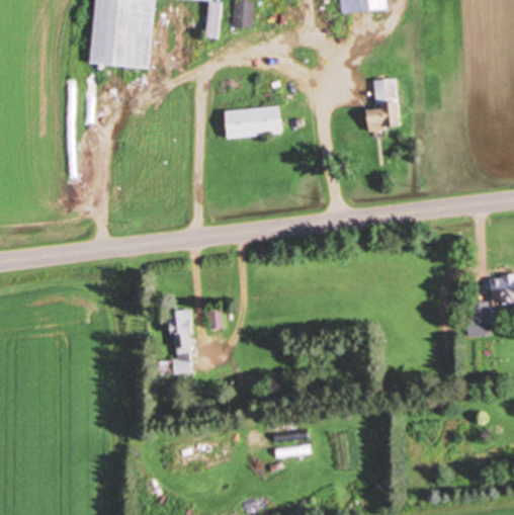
[(94,0),(90,64),(148,69),(153,0),(198,0),(211,1),(211,0),(94,0)]
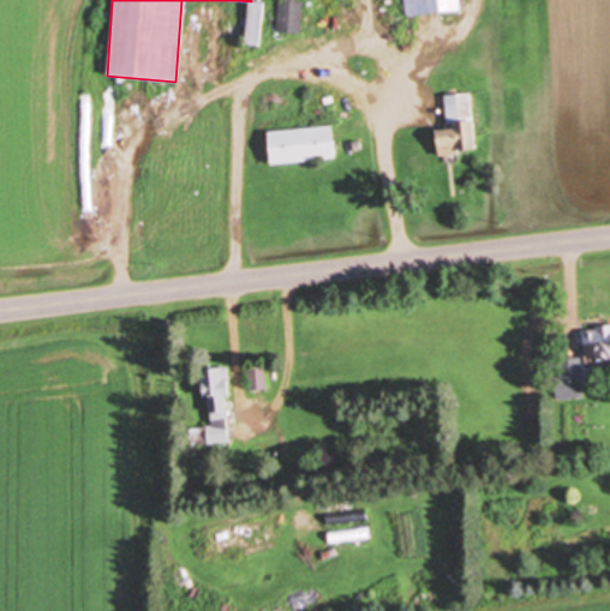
[(399,0),(401,15),(459,10),(458,0),(399,0)]
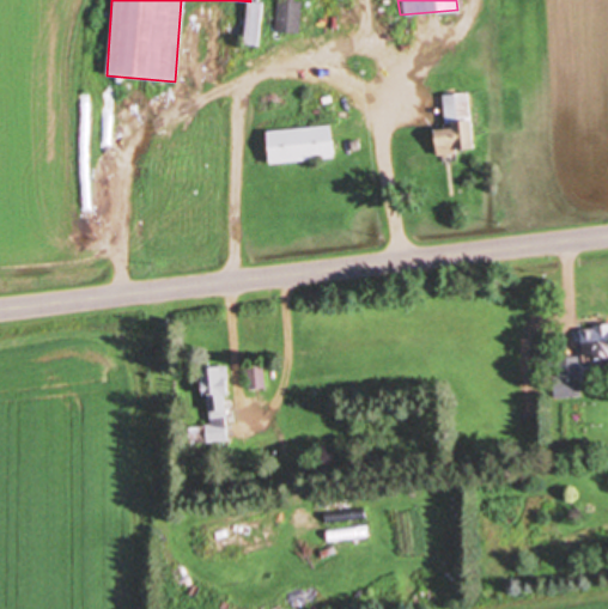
[(245,44),(257,44),(257,14),(245,14),(245,44)]
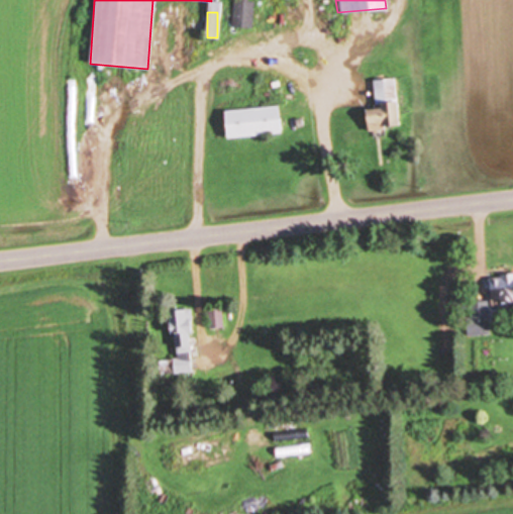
[(372,80),(376,107),(365,108),(368,131),(399,127),(393,78),(372,80)]
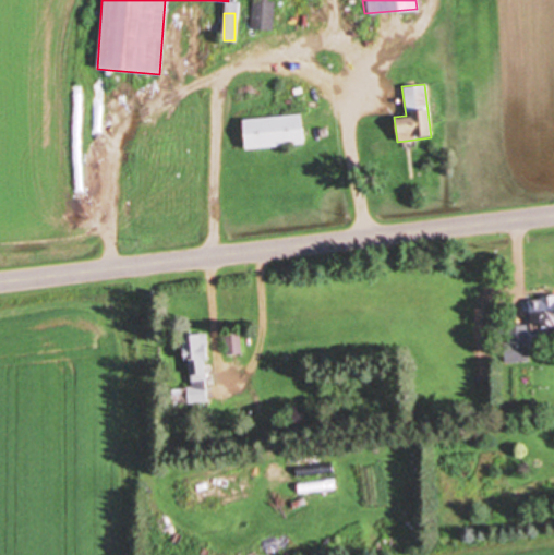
[(303,144),(301,113),(241,119),(244,149),(303,144)]
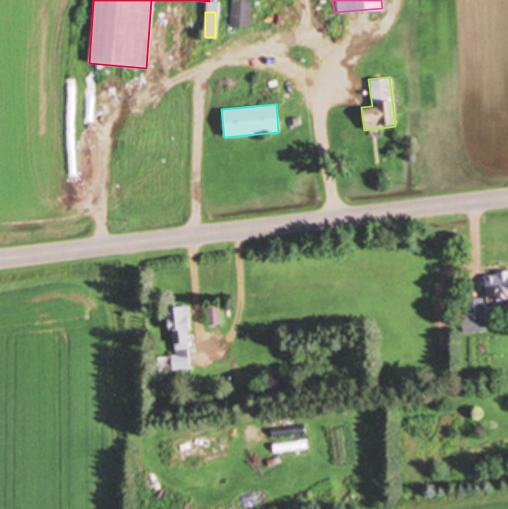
[(507,270),(483,271),(485,306),(507,305),(507,270)]
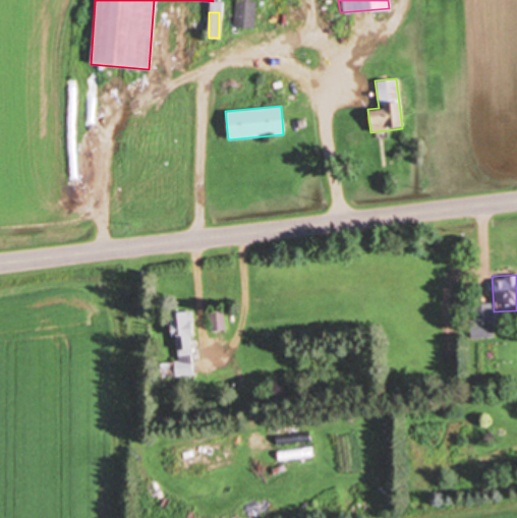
[(491,302),(468,303),(468,338),(492,337),(491,302)]
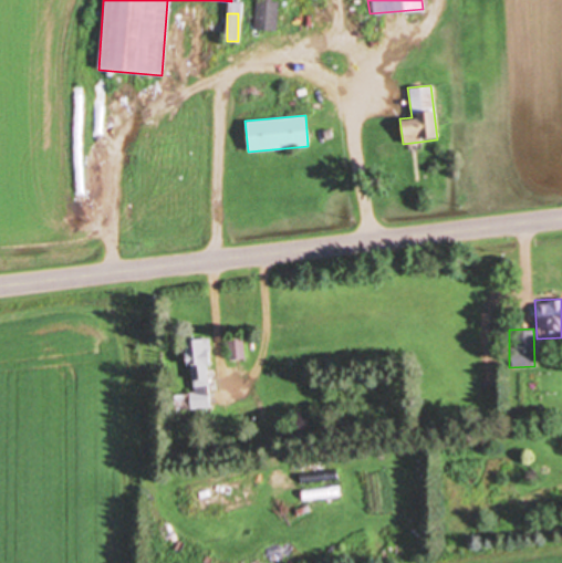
[(227,337),(227,358),(242,358),(242,337),(227,337)]
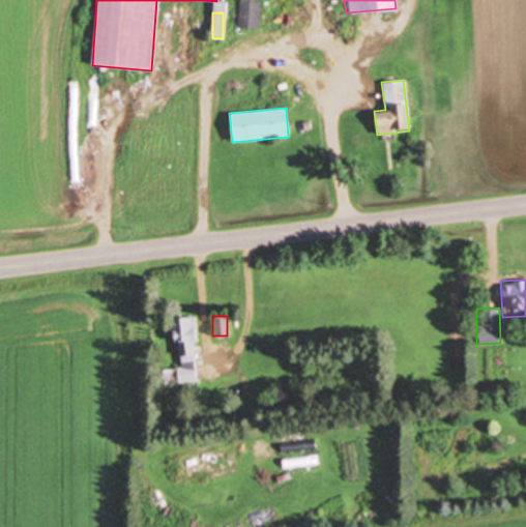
[(195,317),(174,317),(176,381),(197,380),(195,317)]
